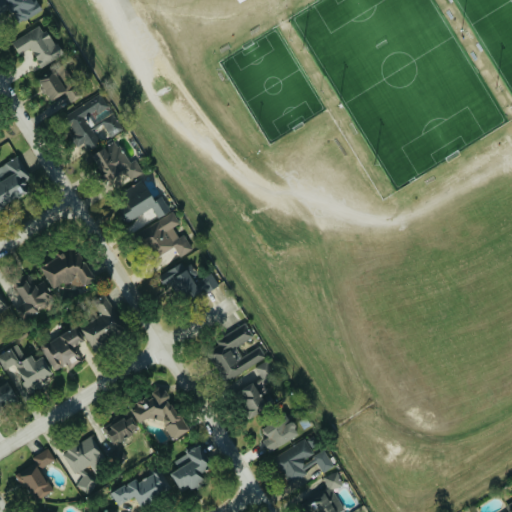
[(15,24),(42,10),(37,0),(32,0),(31,1),(30,0),(0,0),(0,4),(4,12),(8,10),(15,24)]
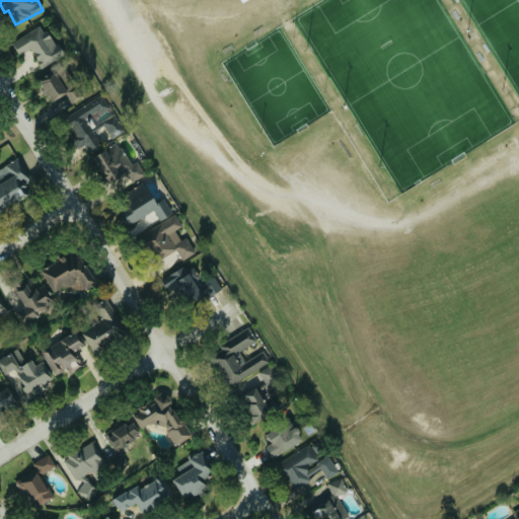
[(41,68),(62,57),(45,24),(13,41),(24,63),(35,57),(41,68)]
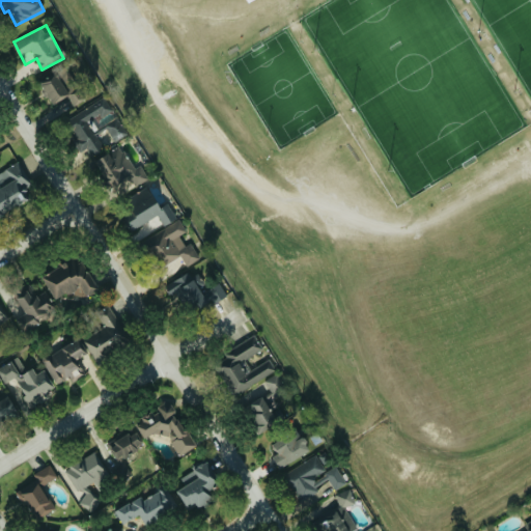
[(67,92),(57,74),(40,83),(52,105),(67,96),(73,107),(85,100),(78,86),(67,92)]
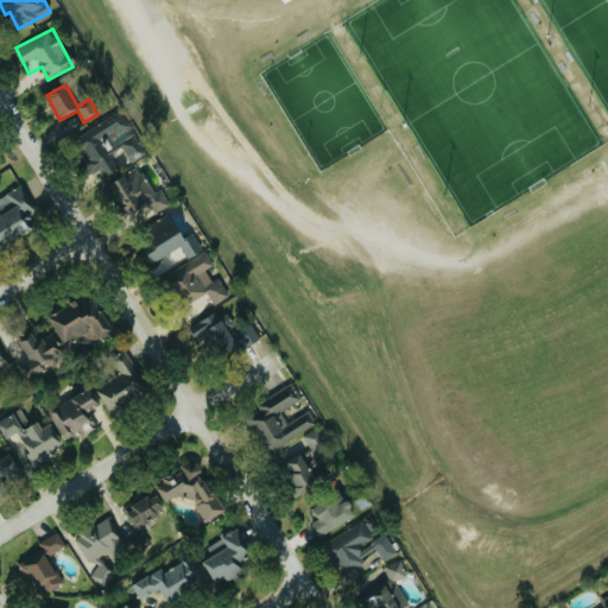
[(135,134),(114,149),(109,141),(131,128),(120,112),(74,141),(94,173),(100,170),(105,178),(146,152),(135,134)]
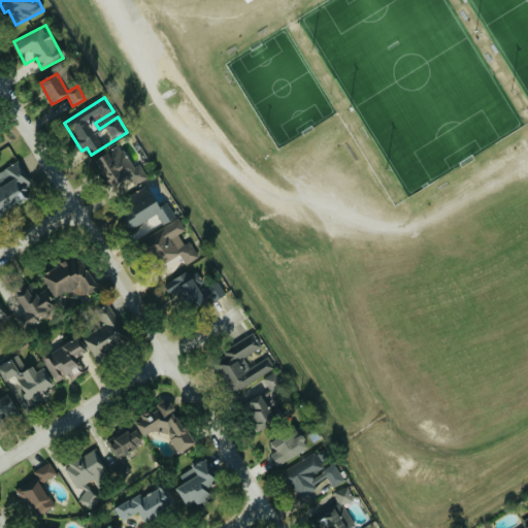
[(93,161),(109,189),(129,176),(134,186),(149,177),(140,164),(134,167),(120,144),(93,161)]
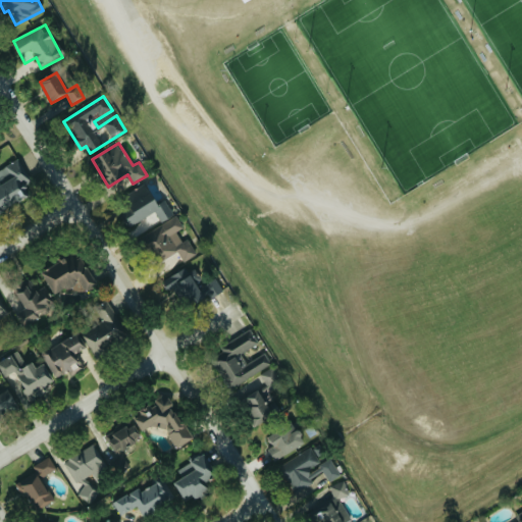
[(0,211),(0,212),(0,210),(0,206),(31,197),(25,181),(28,180),(22,161),(0,168),(0,211)]
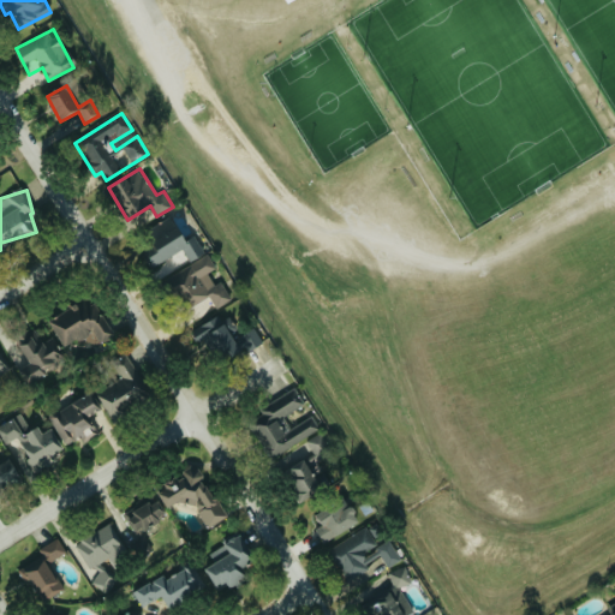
[(204,252),(195,236),(184,242),(171,219),(142,233),(151,252),(145,255),(151,266),(184,249),(190,260),(204,252)]
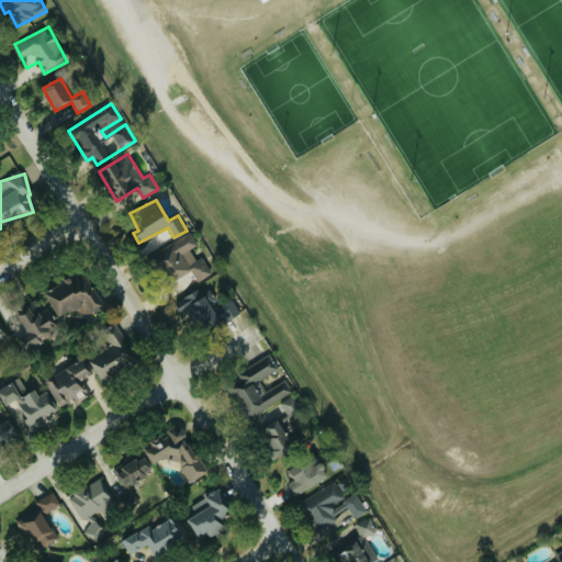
[(192,271),(198,281),(212,274),(203,257),(197,260),(191,249),(198,245),(191,233),(153,253),(169,284),(192,271)]
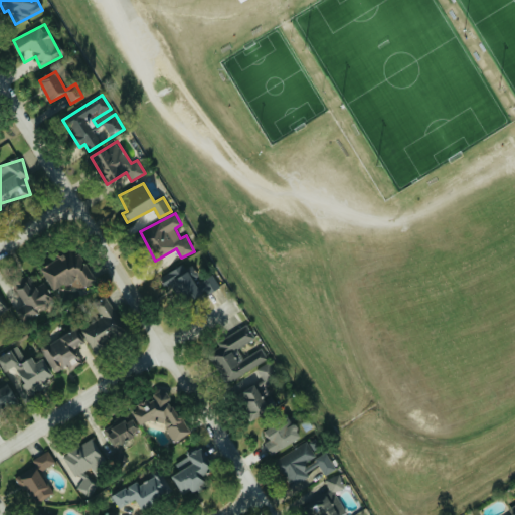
[(40,269),(53,291),(72,280),(78,290),(95,280),(75,247),(40,269)]
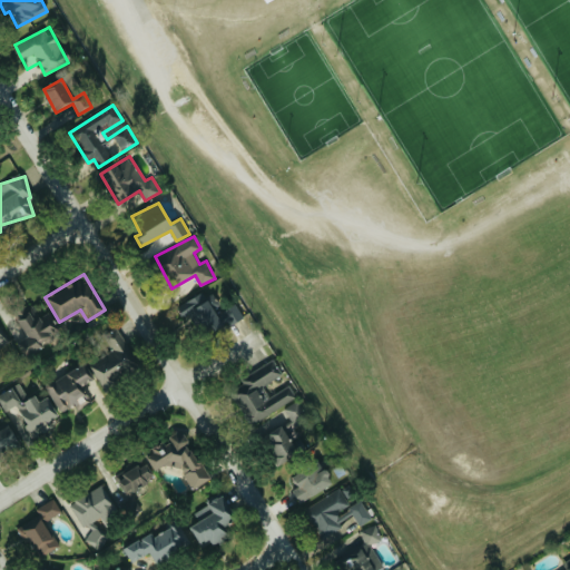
[(177,306),(182,316),(188,313),(200,337),(243,316),(238,306),(225,313),(213,288),(177,306)]
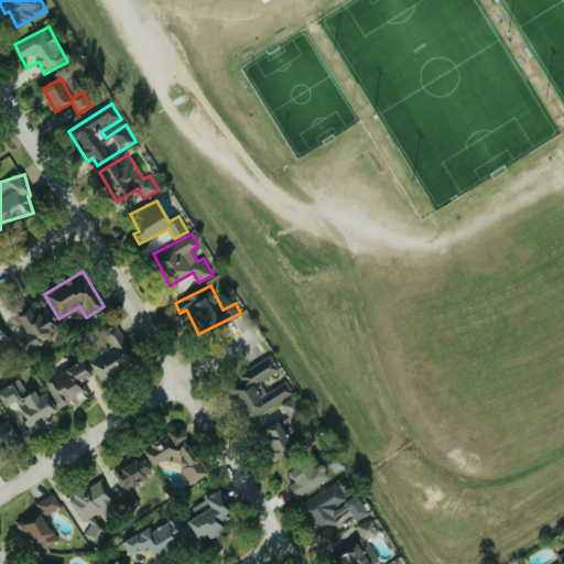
[(18,316),(26,334),(18,338),(24,351),(61,333),(49,308),(33,316),(30,311),(18,316)]
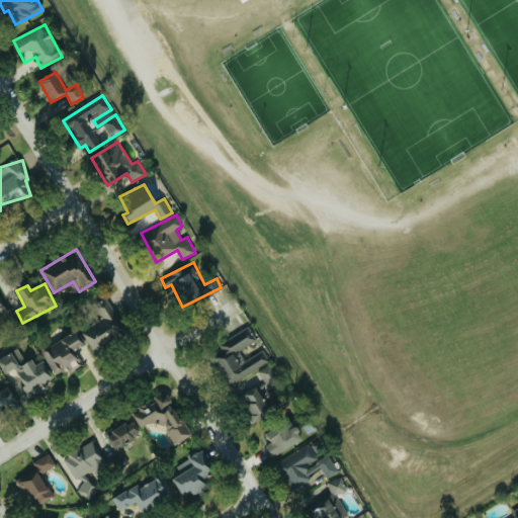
[(0,316),(8,313),(0,295),(0,316)]
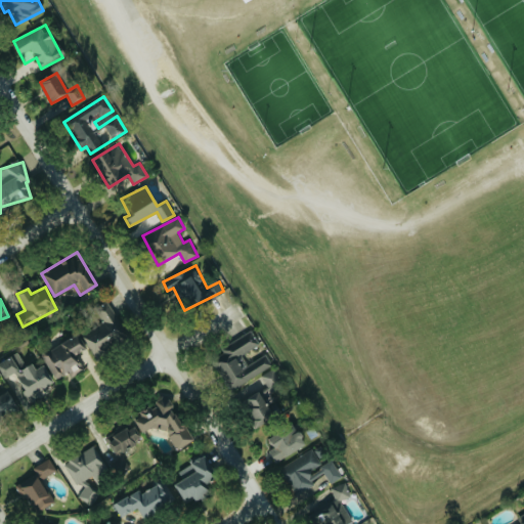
[(92,353),(127,336),(110,301),(96,307),(104,323),(83,334),(92,353)]
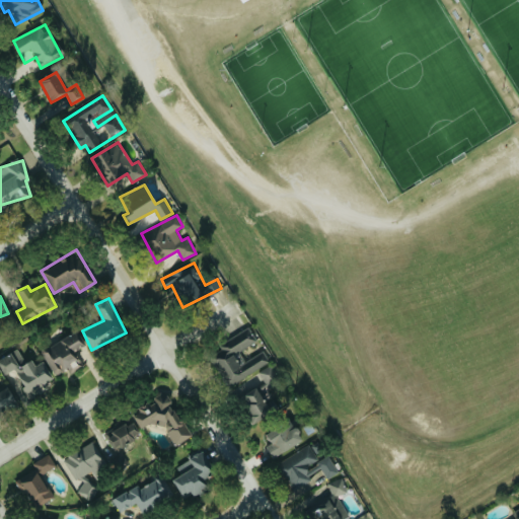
[(257,342),(250,328),(210,351),(228,385),(271,363),(264,351),(238,365),(233,355),(257,342)]
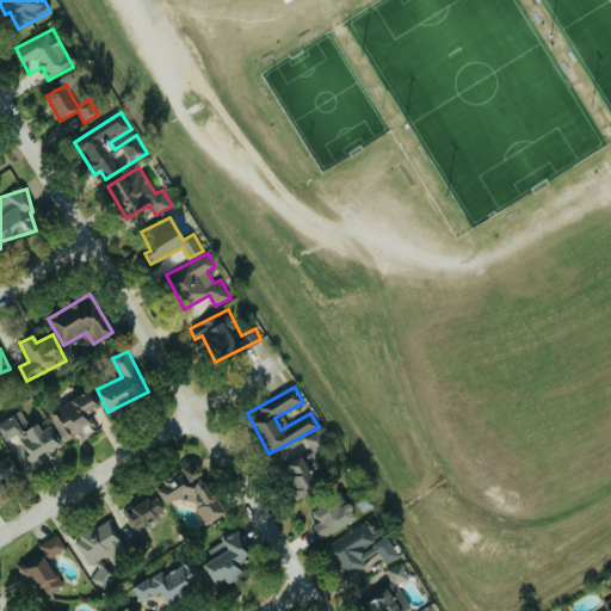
[(82,439),(96,432),(87,413),(96,409),(88,393),(49,411),(63,442),(80,434),(82,439)]
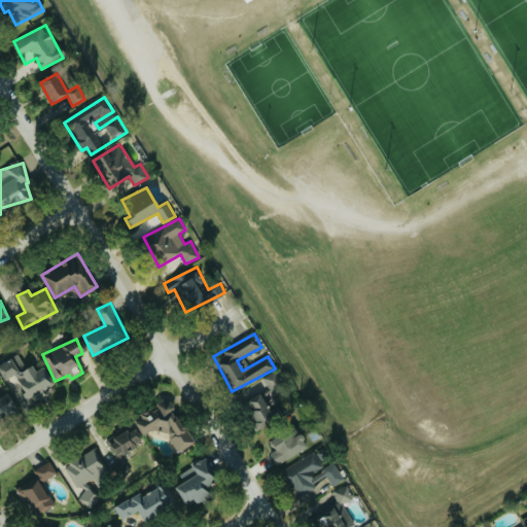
[(56,388),(45,366),(35,371),(32,364),(26,367),(20,354),(0,363),(0,370),(5,380),(10,377),(23,403),(56,388)]
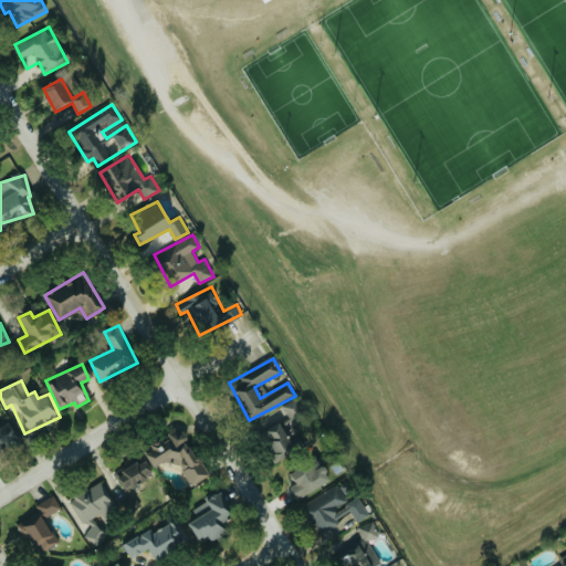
[(293,431),(306,427),(300,400),(286,404),(293,431)]
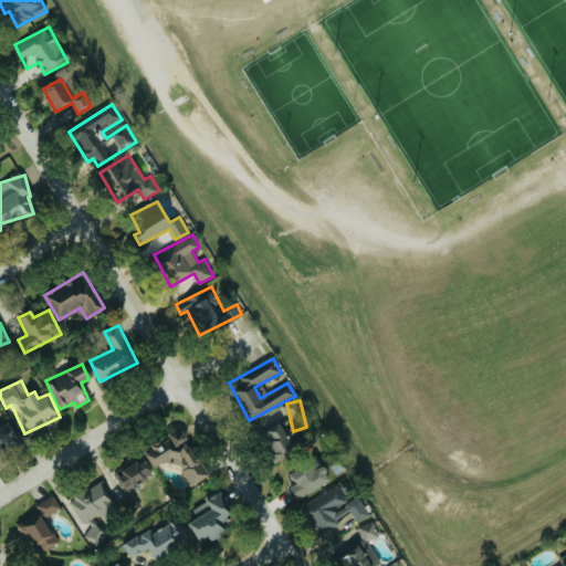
[(20,443),(9,421),(0,426),(0,452),(0,453),(20,443)]
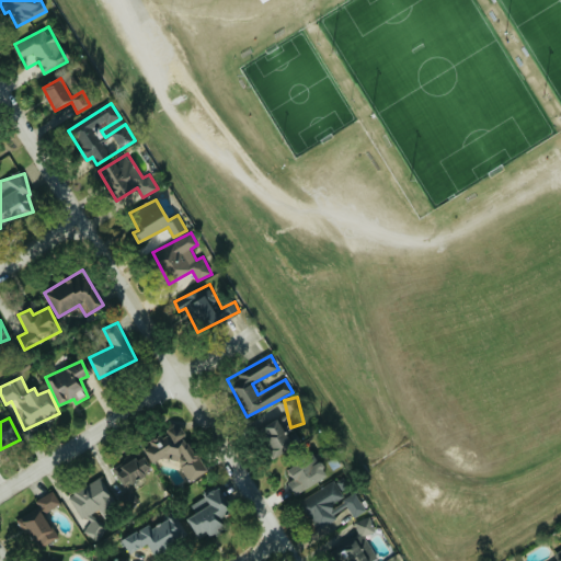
[(262,425),(273,457),(292,450),(279,419),(262,425)]
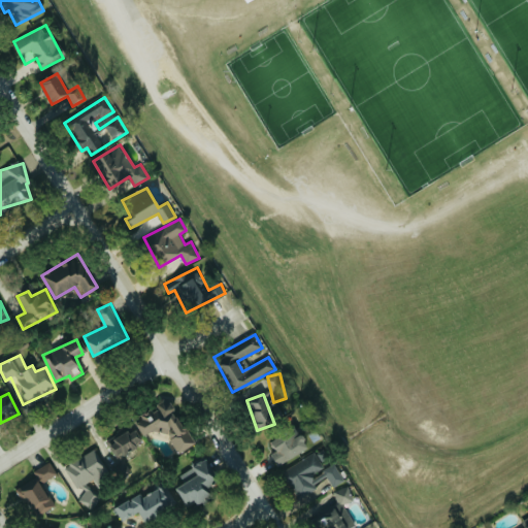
[(193,446),(169,399),(133,418),(142,437),(163,426),(176,454),(193,446)]
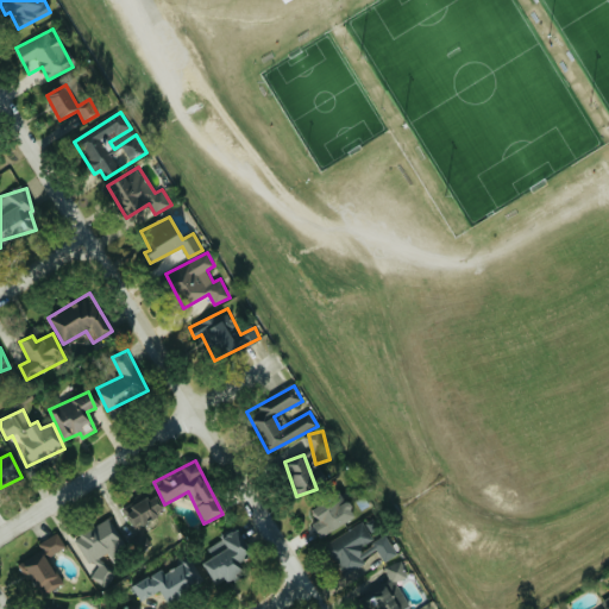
[(355,520),(343,493),(311,508),(316,522),(313,523),(319,535),(355,520)]
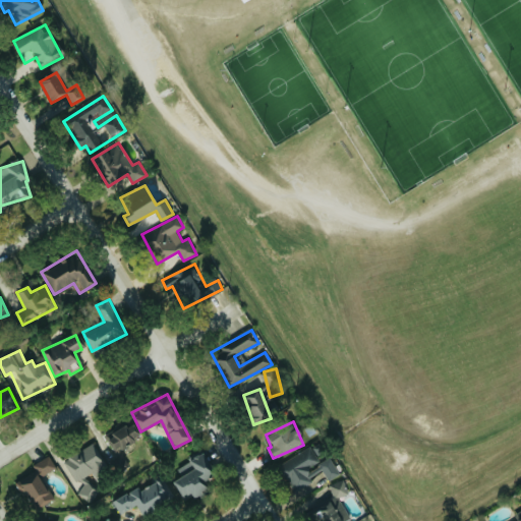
[(130,422),(106,436),(114,452),(138,439),(130,422)]
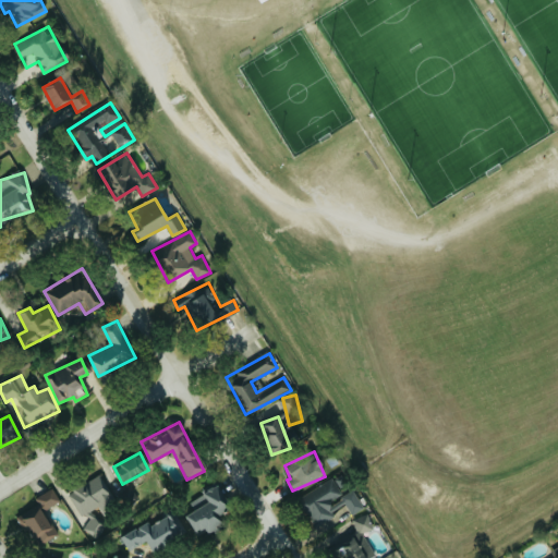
[(112,506),(105,478),(72,488),(80,516),(112,506)]
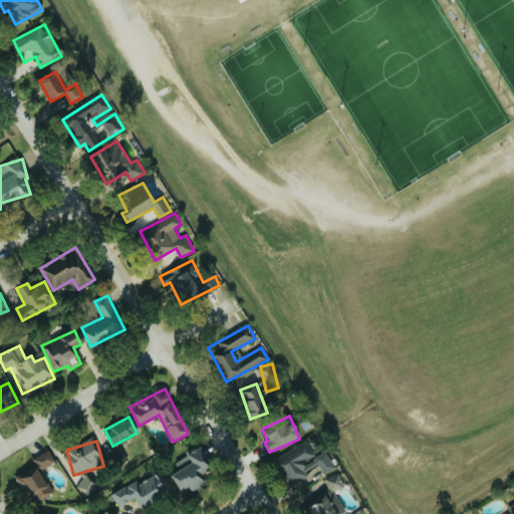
[(335,468),(326,451),(316,457),(307,441),(275,460),(292,488),(309,477),(306,471),(318,464),(324,474),(335,468)]
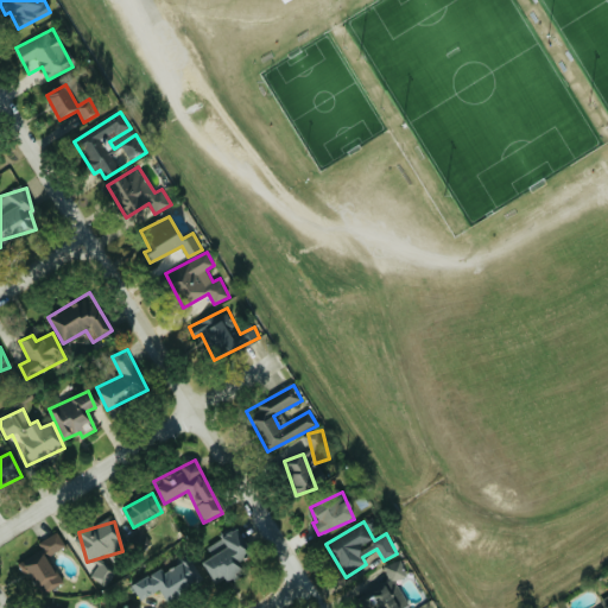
[(213,581),(223,576),(227,582),(242,572),(235,561),(251,552),(236,529),(207,546),(213,556),(202,562),(213,581)]
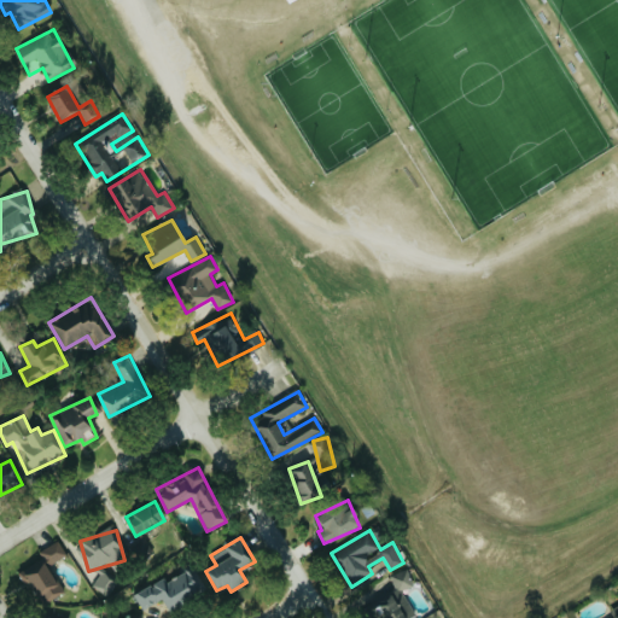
[(68,555),(58,540),(40,551),(48,566),(68,555)]
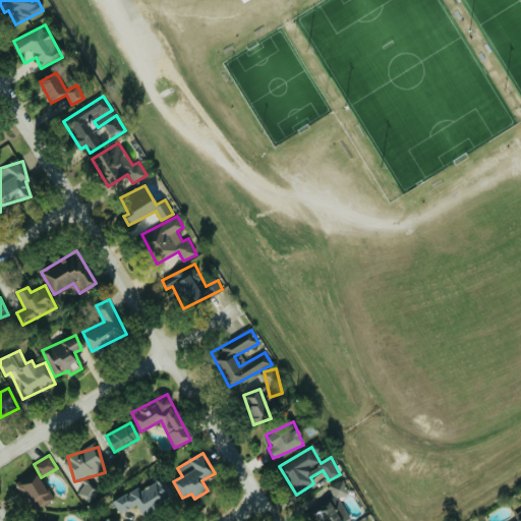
[(16,481),(35,511),(53,499),(35,470),(16,481)]
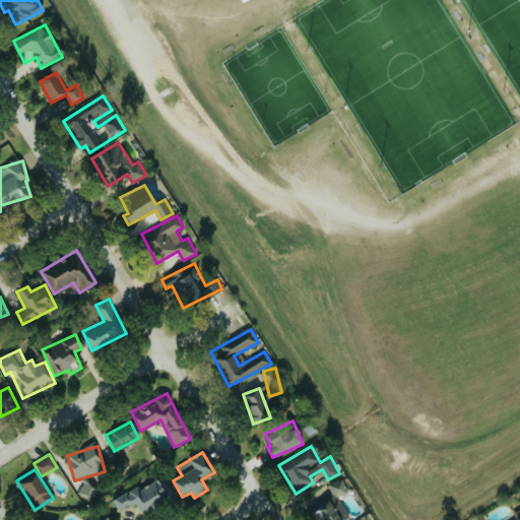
[(114,503),(122,516),(130,512),(134,518),(168,497),(155,477),(114,503)]
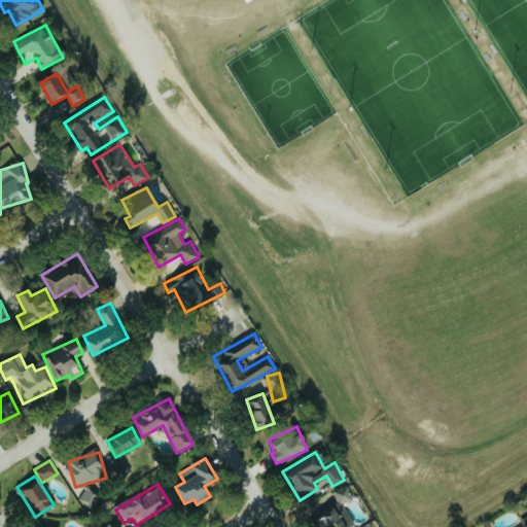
[(332,490),(338,504),(353,498),(348,485),(332,490)]
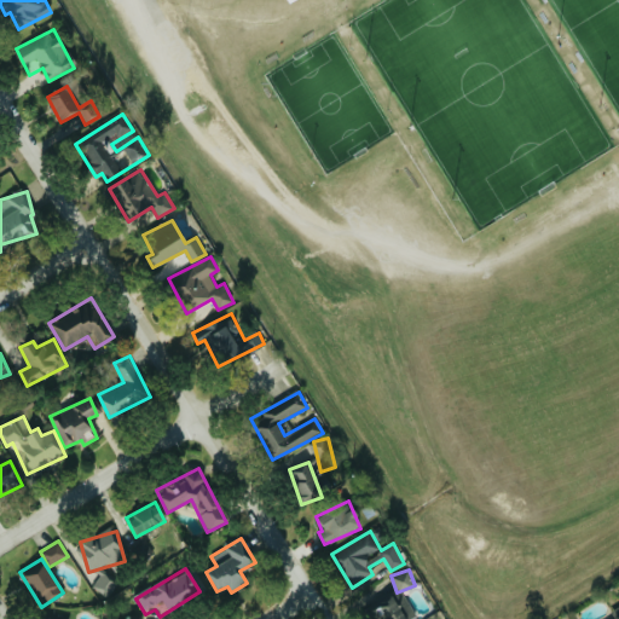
[(93,589),(108,596),(116,582),(100,574),(93,589)]
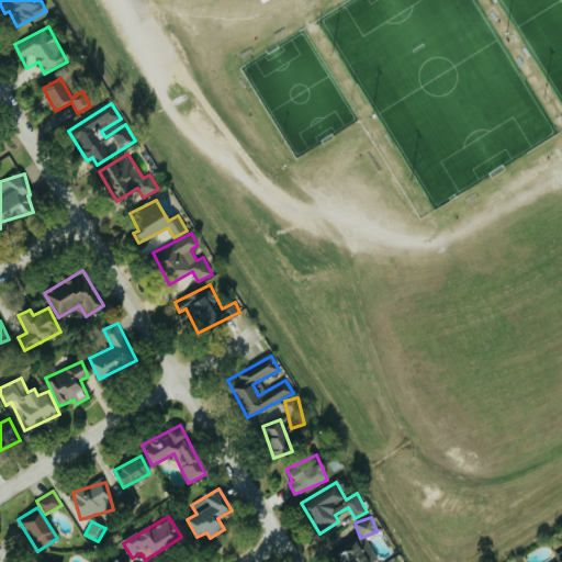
[(335,561),(337,561),(349,560),(349,561),(374,561),(370,537),(333,544),(335,561)]
